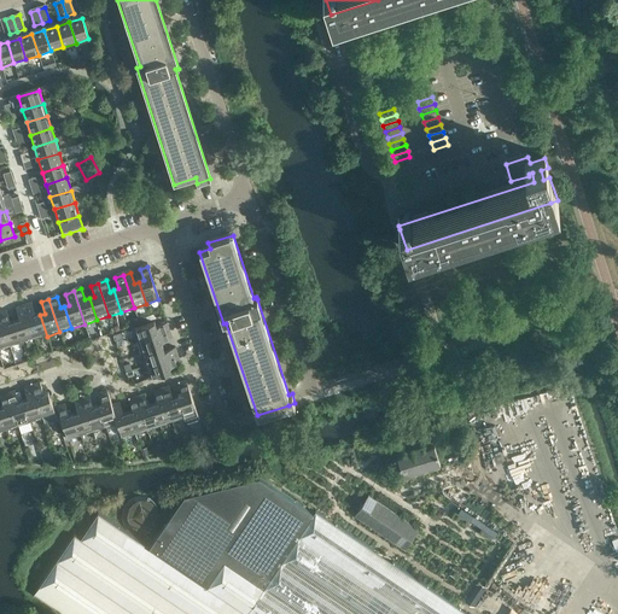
[(47,337),(40,315),(35,316),(31,305),(24,308),(35,340),(47,337)]
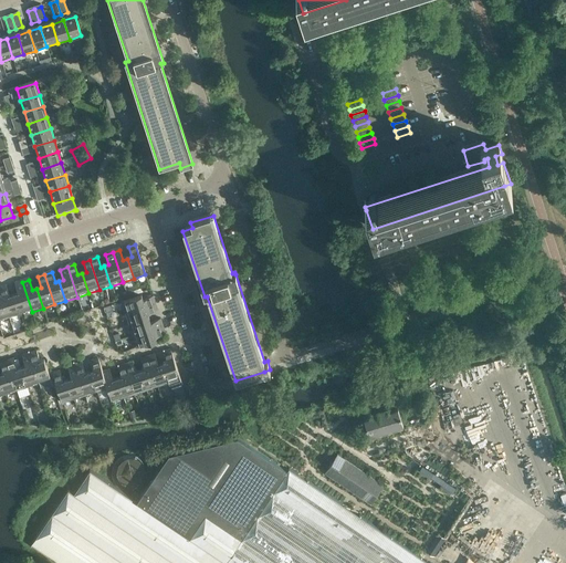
[(32,312),(22,282),(14,284),(18,294),(13,296),(20,316),(32,312)]
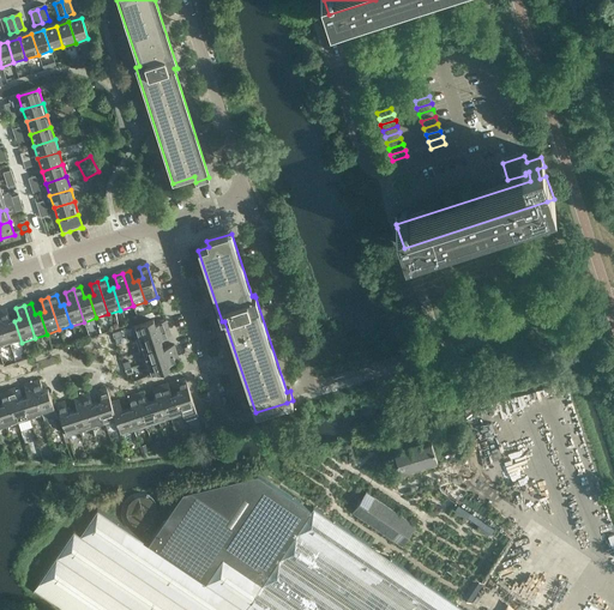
[(22,343),(14,321),(11,322),(7,312),(0,313),(0,316),(10,346),(22,343)]
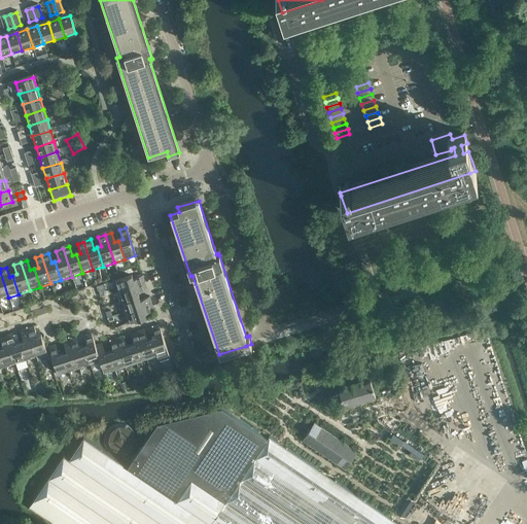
[(0,300),(8,298),(0,272),(0,300)]
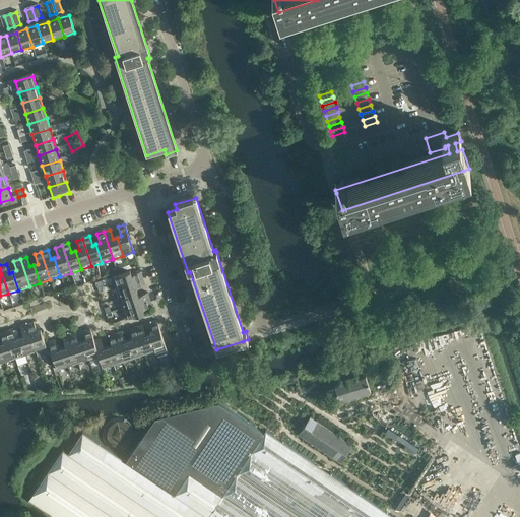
[(115,289),(143,280),(140,274),(131,277),(130,273),(112,279),(115,289)]
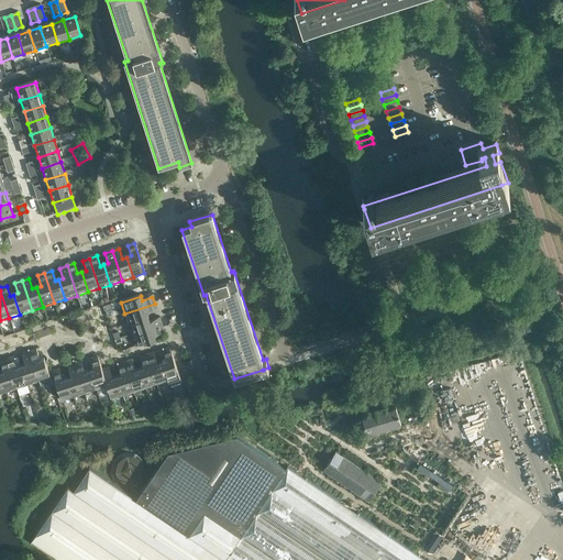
[(148,318),(147,315),(157,311),(155,304),(124,314),(129,325),(148,318)]
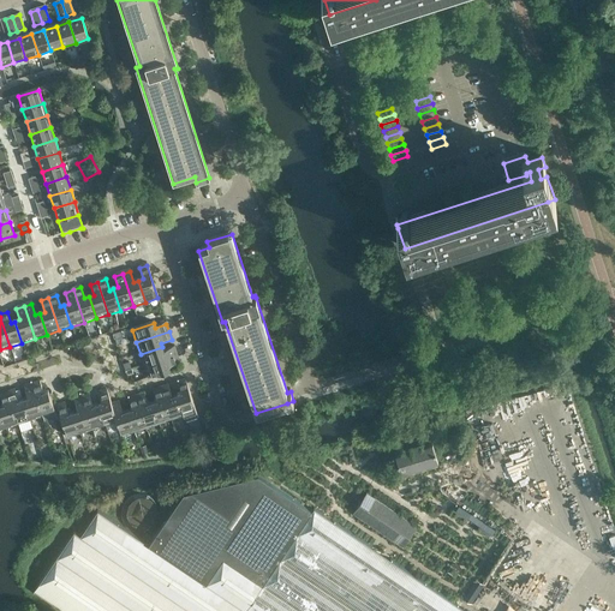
[(144,367),(177,357),(174,348),(163,352),(162,347),(141,354),(144,367)]
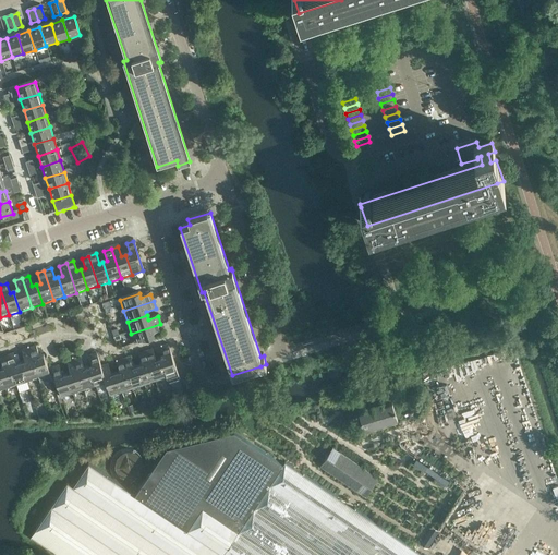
[(155,338),(153,334),(164,330),(160,324),(131,334),(135,345),(155,338)]
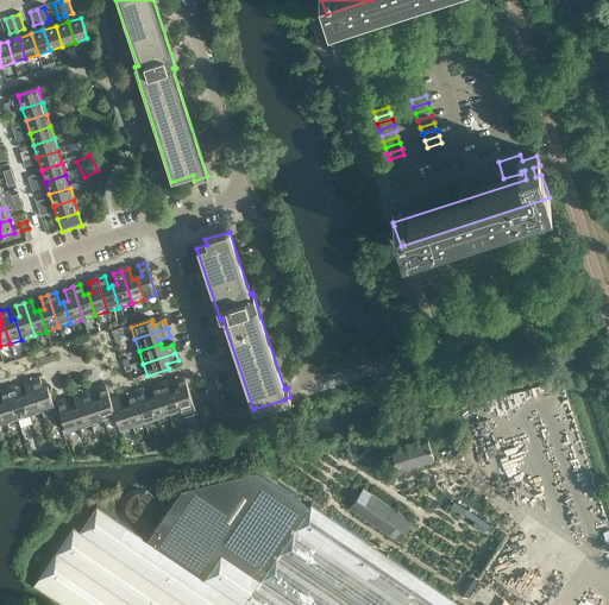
[(194,410),(183,377),(176,380),(180,391),(175,392),(182,414),(194,410)]
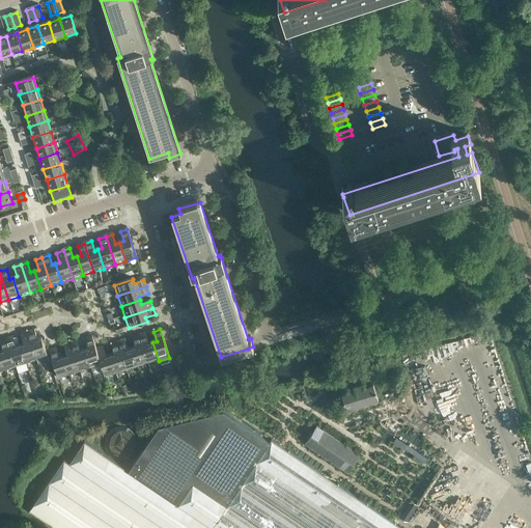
[(48,358),(42,339),(37,340),(34,331),(27,333),(37,361),(48,358)]
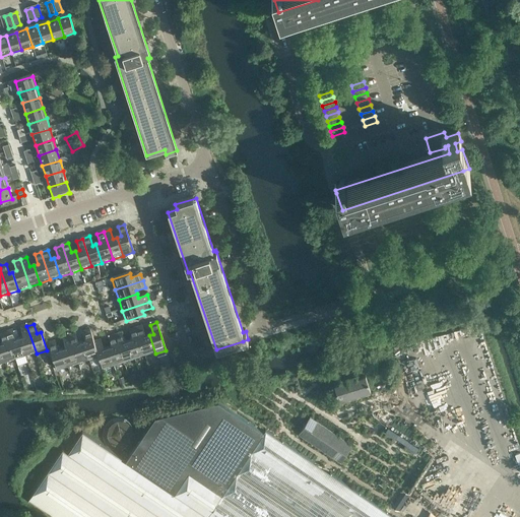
[(37,353),(26,326),(20,328),(23,337),(19,339),(25,358),(37,353)]
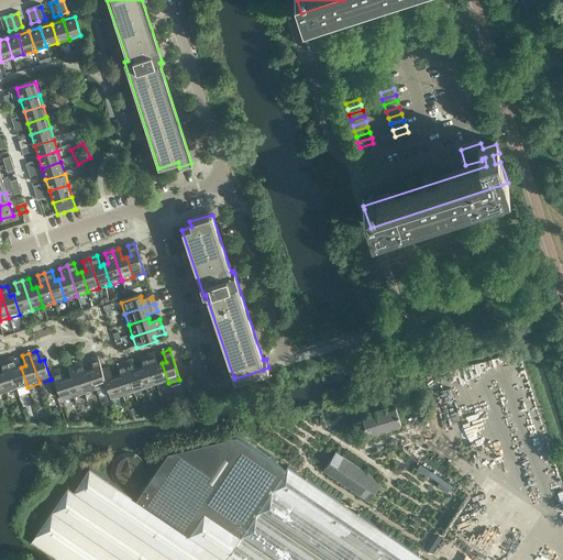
[(168,383),(162,363),(157,364),(154,354),(147,357),(157,387),(168,383)]
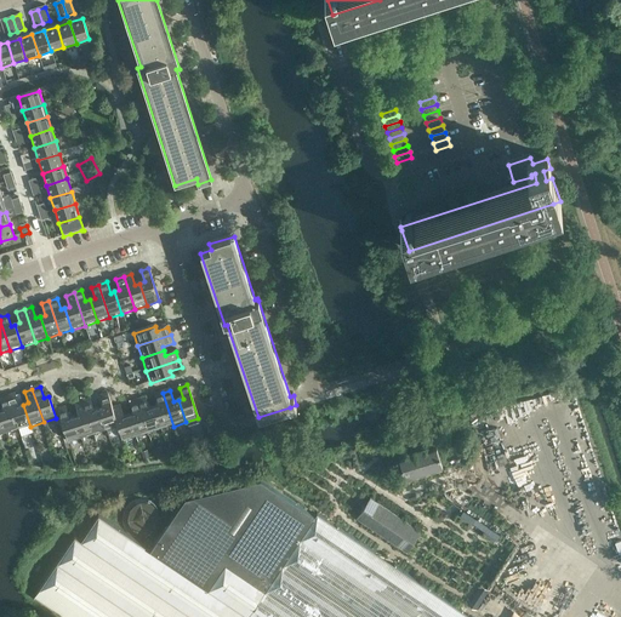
[(174,427),(163,393),(154,395),(158,407),(153,409),(160,430),(174,427)]
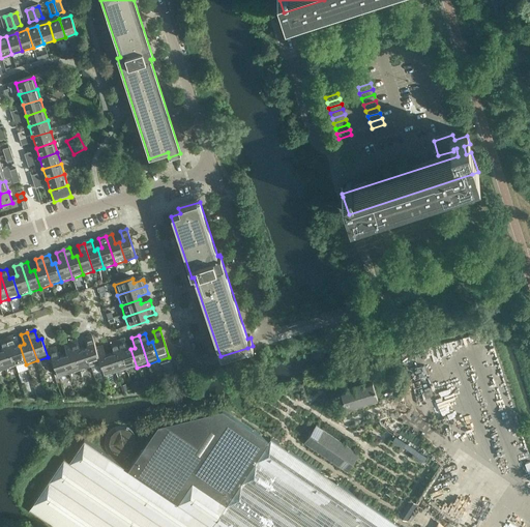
[(101,366),(96,350),(92,337),(85,340),(88,349),(84,350),(90,369),(100,366),(101,366)]
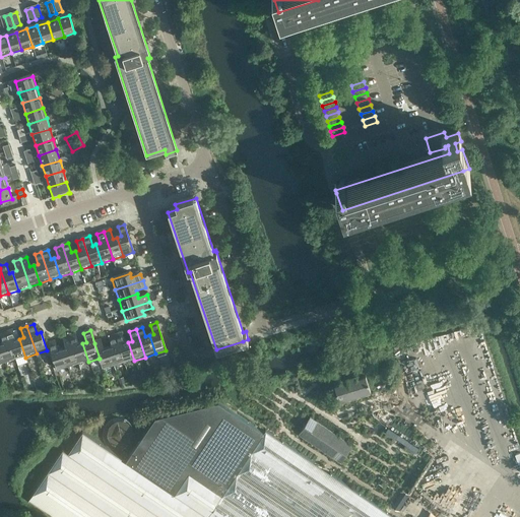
[(25,358),(19,339),(15,340),(12,331),(6,333),(15,361),(25,358)]
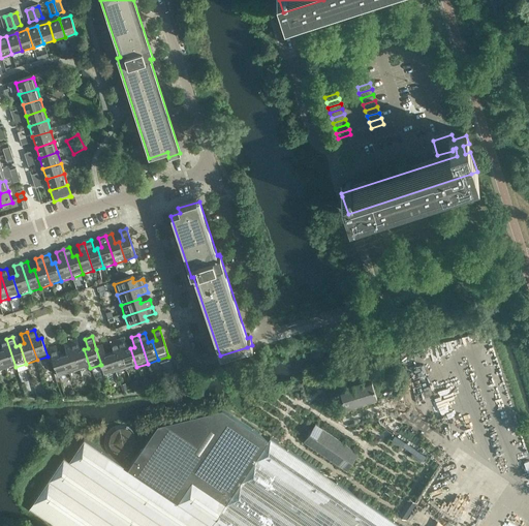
[(16,367),(6,339),(0,340),(0,342),(2,350),(0,350),(0,356),(5,371),(16,367)]
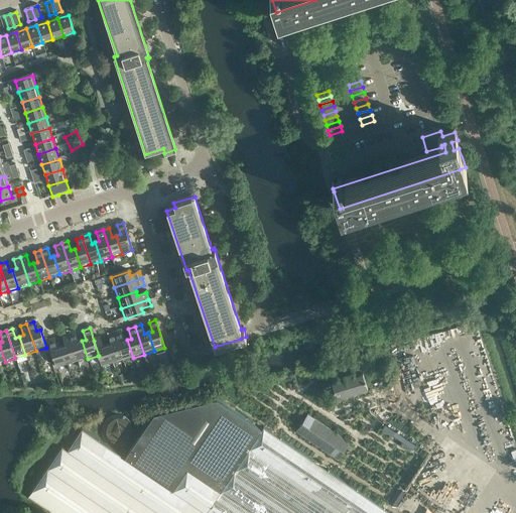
[(133,358),(127,340),(124,341),(121,332),(114,334),(123,361),(133,358)]
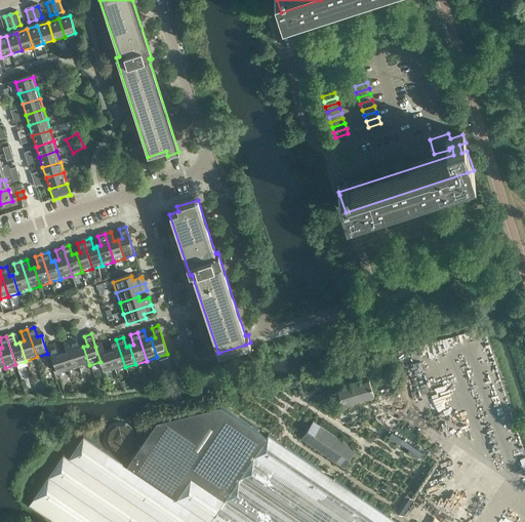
[(89,365),(83,347),(79,348),(76,338),(70,340),(79,369),(89,365)]
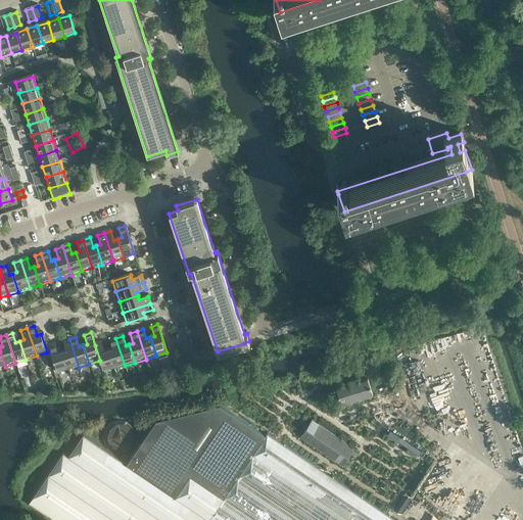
[(125,366),(115,338),(109,340),(112,349),(108,351),(114,370),(125,366)]
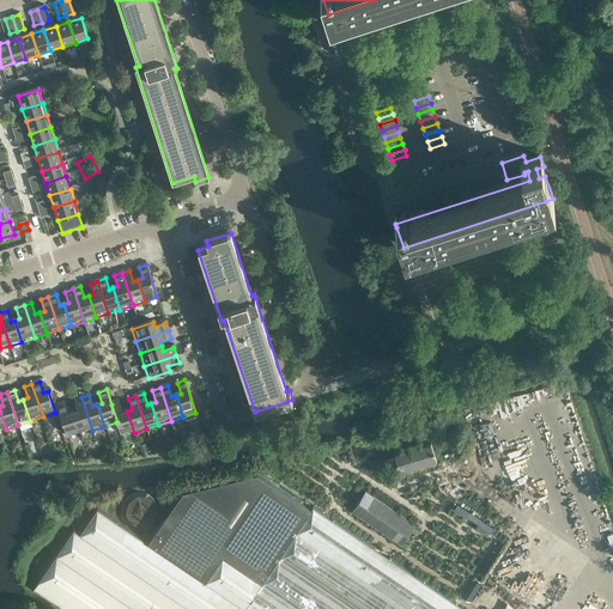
[(92,431),(82,397),(73,400),(77,412),(73,413),(80,434),(92,431)]
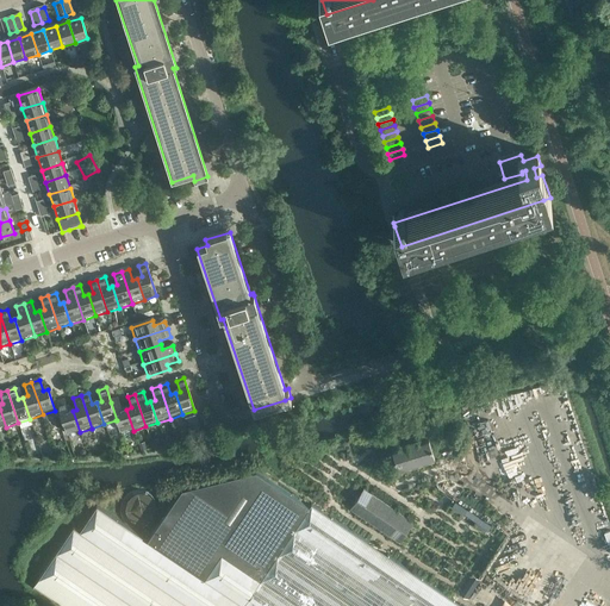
[(134,431),(126,410),(122,411),(118,400),(111,403),(117,420),(116,420),(120,435),(134,431)]
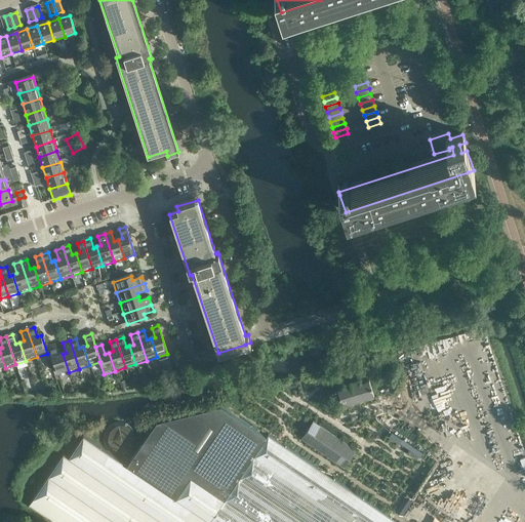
[(69,372),(63,354),(58,355),(55,346),(48,348),(57,375),(69,372)]
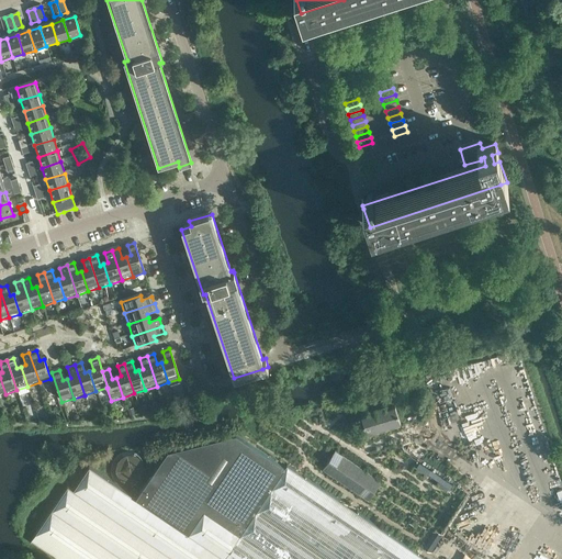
[(401,426),(395,409),(385,412),(384,409),(373,412),(374,415),(361,420),(367,435),(360,437),(362,443),(371,439),(369,435),(401,426)]
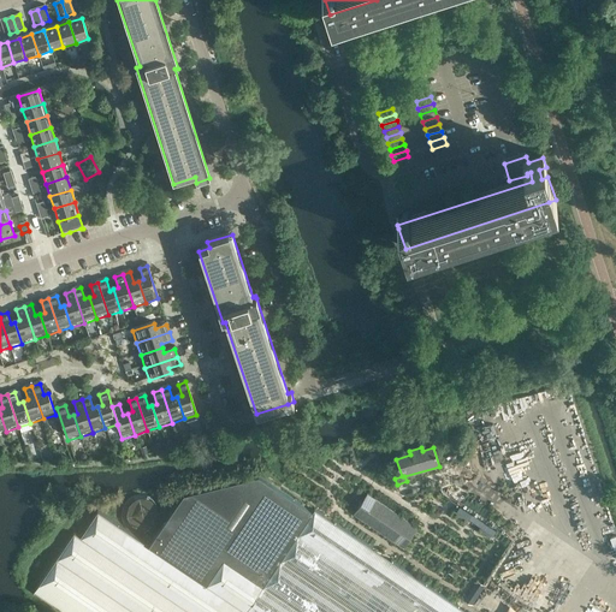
[(465,611),(314,511),(313,515),(259,477),(184,495),(149,547),(98,514),(81,539),(75,534),(34,594),(59,611),(465,611)]
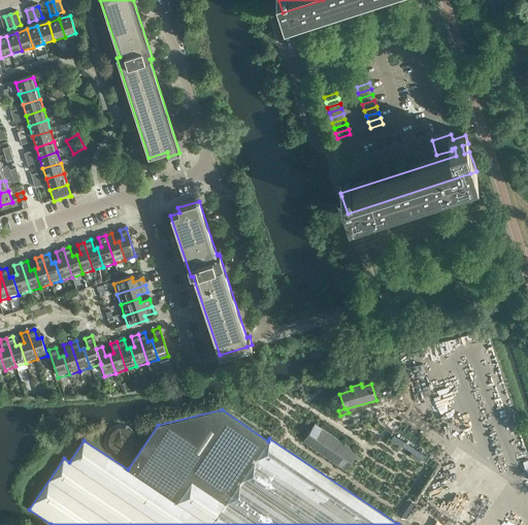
[(357,455),(315,426),(303,443),(345,471),(357,455)]
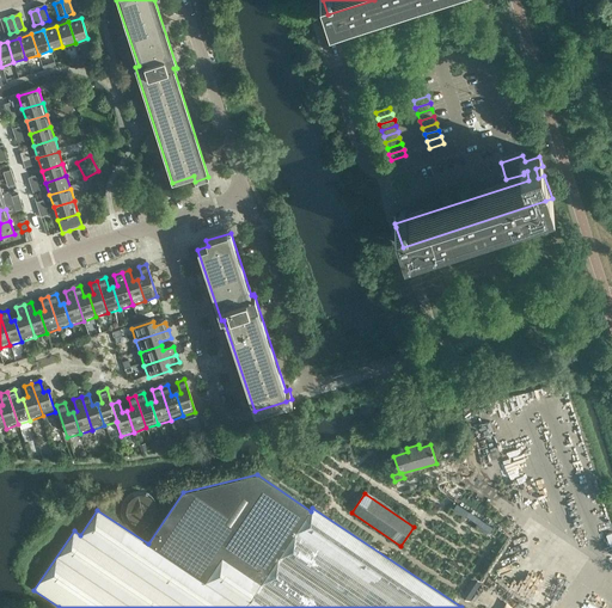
[(127,501),(126,501),(124,502),(123,504),(122,505),(122,508),(121,508),(121,510),(121,513),(121,515),(121,517),(121,520),(122,521),(123,523),(124,526),(126,528),(127,529),(129,530),(130,530),(133,532),(134,532),(135,533),(138,533),(140,533),(141,533),(144,533),(146,532),(147,530),(150,529),(151,529),(152,528),(154,526),(155,523),(157,521),(158,520),(158,519),(158,517),(158,516),(158,514),(158,513),(158,511),(158,510),(158,509),(157,508),(157,505),(155,504),(154,503),(153,502),(153,501),(152,499),(151,498),(148,497),(147,497),(145,496),(142,496),(141,496),(139,495),(136,496),(134,496),(132,497),(130,497),(129,498),(128,499),(127,501)]
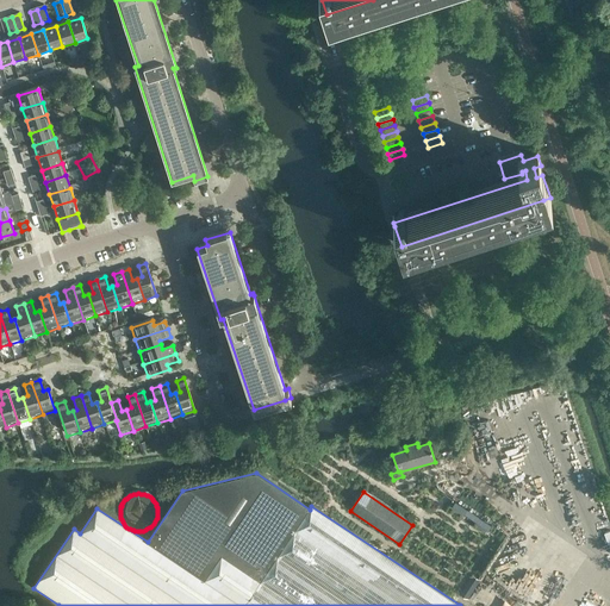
[(387,544),(383,550),(390,555),(393,549),(387,544)]
